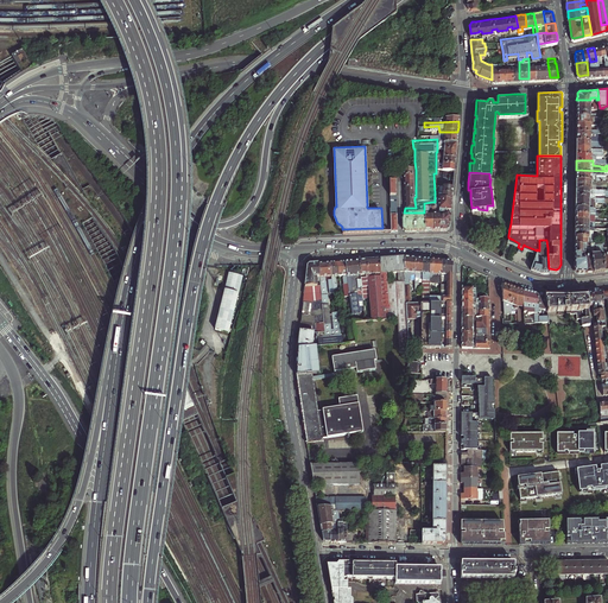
[(439,202),(439,204),(450,207),(451,202),(451,196),(438,195),(435,195),(435,202),(439,202)]
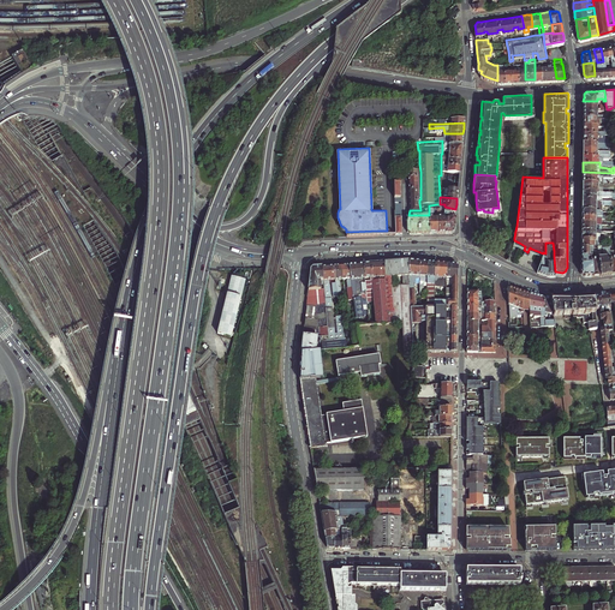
[(602,197),(581,197),(581,201),(581,207),(602,207),(602,202),(613,202),(613,197),(602,197)]
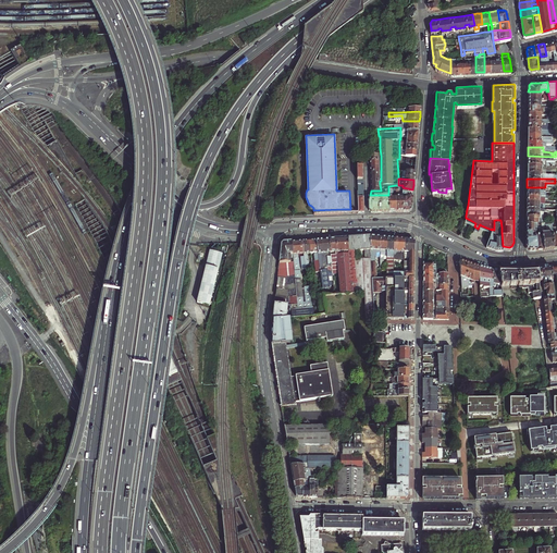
[(403,187),(403,208),(407,207),(409,207),(411,206),(412,193),(413,189),(412,189),(403,187)]
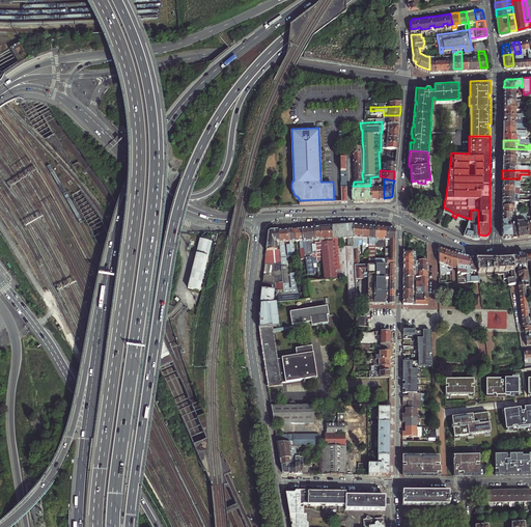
[(366,198),(370,198),(370,186),(353,186),(352,189),(352,197),(354,198),(357,198),(366,198)]
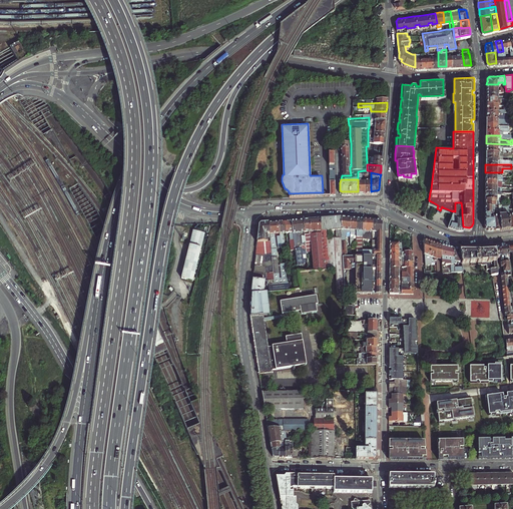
[(510,226),(508,204),(508,202),(504,202),(503,196),(499,196),(499,203),(501,227),(503,227),(510,226)]
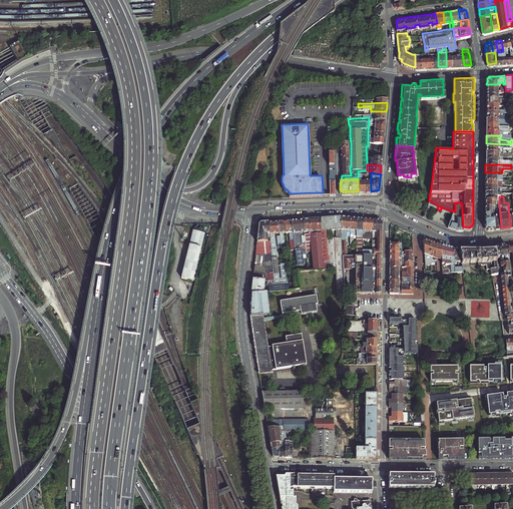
[(459,213),(459,209),(462,209),(461,202),(455,202),(455,211),(453,210),(453,211),(448,225),(453,226),(457,228),(463,227),(463,226),(462,213),(459,214),(459,213)]
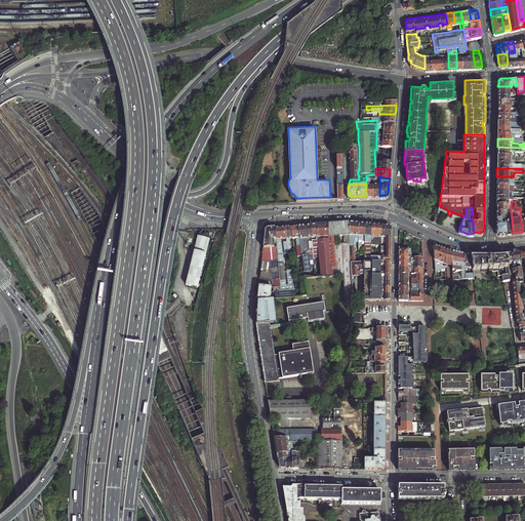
[(506,233),(505,215),(496,215),(496,230),(498,233),(503,233),(506,233)]
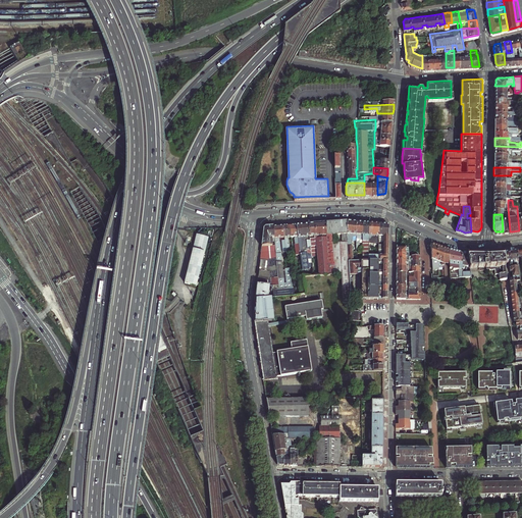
[(341,218),(342,232),(343,242),(333,242),(334,259),(335,259),(335,264),(331,264),(332,271),(342,271),(344,300),(350,300),(351,296),(350,281),(350,269),(349,257),(346,217),(341,218)]
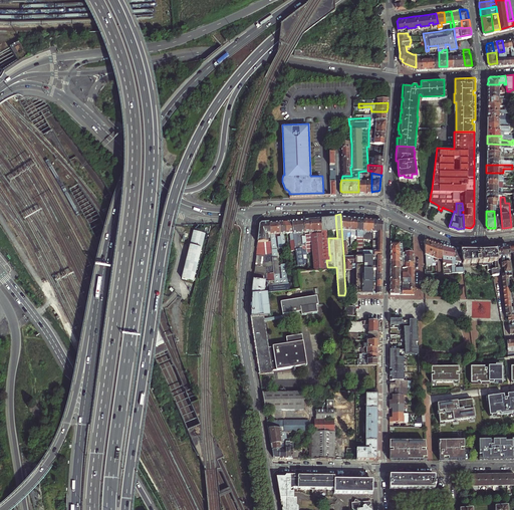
[(340,214),(343,253),(347,253),(346,233),(347,232),(347,229),(350,229),(350,215),(346,215),(340,214)]
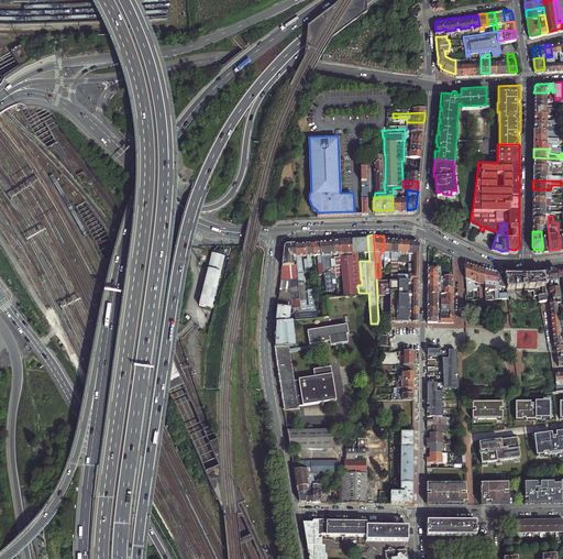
[(368,251),(367,236),(360,236),(352,237),(353,252),(359,251),(368,251)]
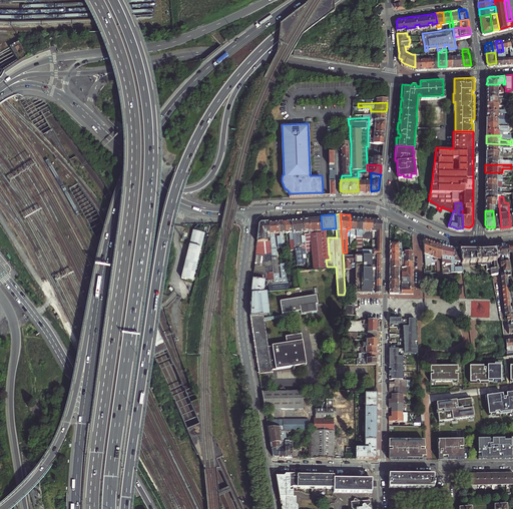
[(303,216),(309,269),(327,267),(326,260),(330,260),(330,255),(329,255),(328,237),(327,228),(322,229),(321,215),(316,215),(311,216),(303,216)]
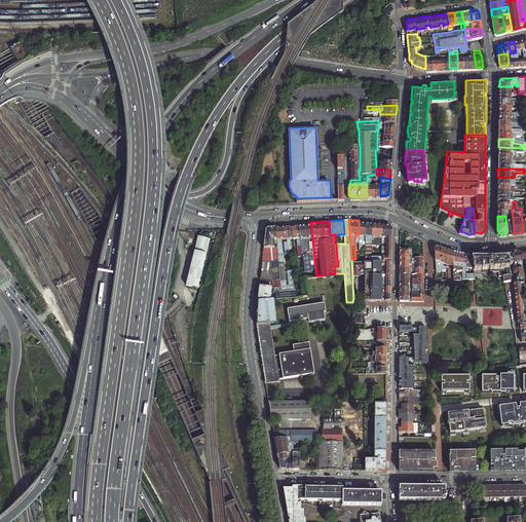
[(366,221),(366,238),(366,241),(365,259),(360,259),(355,259),(351,259),(352,271),(364,271),(373,271),(373,260),(373,254),(372,239),(372,221),(369,221),(366,221)]
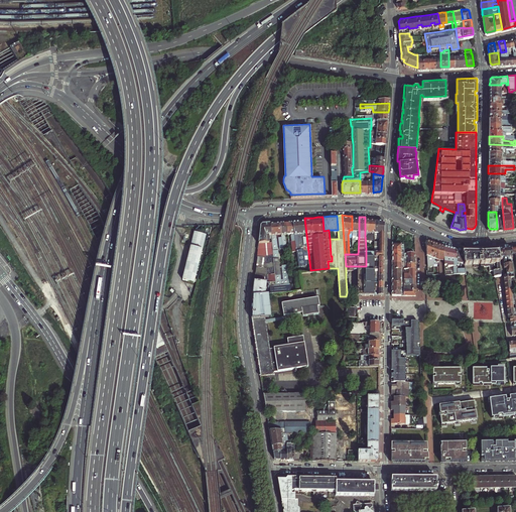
[(374,236),(374,233),(374,218),(370,218),(365,217),(365,235),(374,236)]
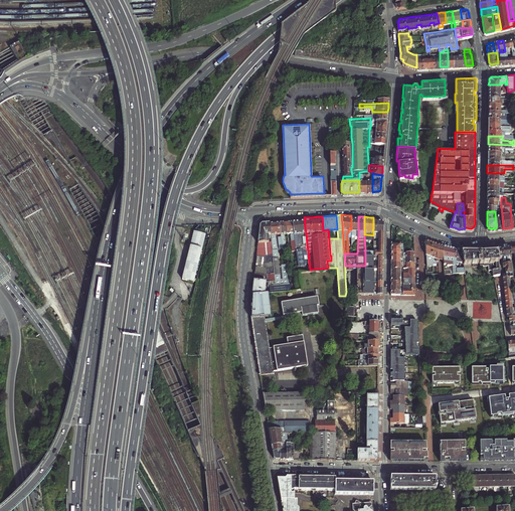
[(299,218),(292,218),(294,231),(301,231),(302,238),(303,246),(299,246),(296,246),(297,249),(299,271),(310,270),(304,217),(299,218)]
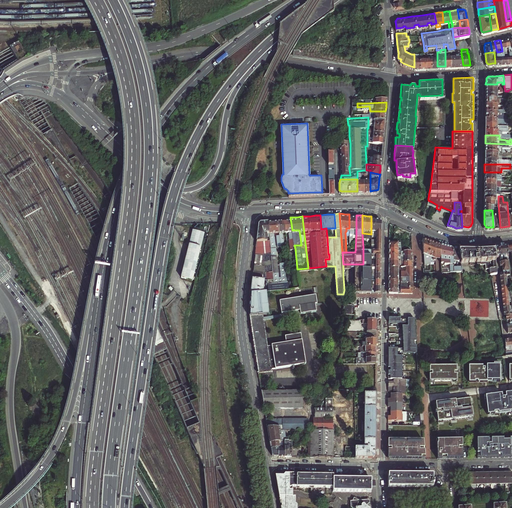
[(376,216),(375,231),(375,237),(371,237),(371,241),(381,241),(381,218),(380,217),(376,216)]
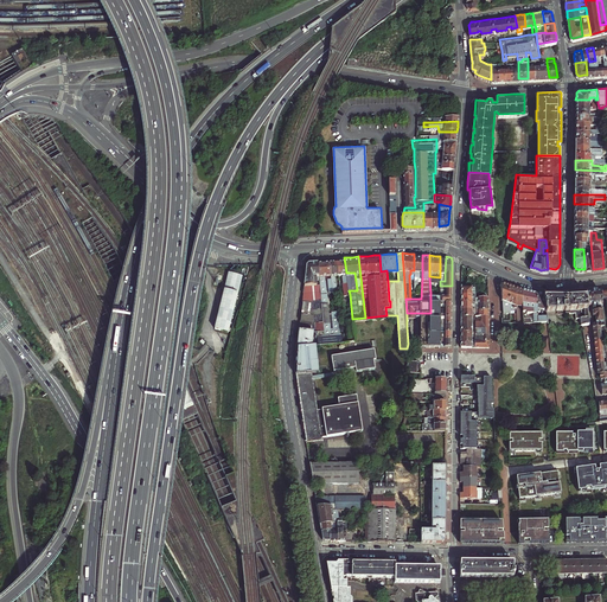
[(346,273),(344,257),(342,257),(337,258),(339,271),(343,271),(343,273),(344,283),(344,288),(344,292),(347,292),(347,294),(350,294),(349,290),(346,273)]
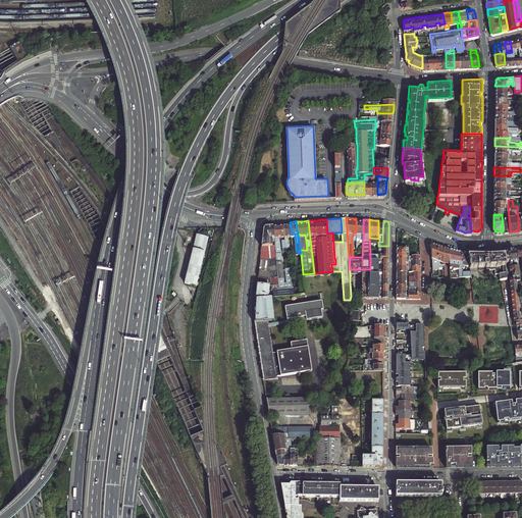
[(273,223),(274,236),(275,241),(275,243),(276,256),(277,273),(278,287),(294,286),(291,269),(286,269),(288,282),(284,282),(279,237),(285,237),(283,222),(279,222),(273,223)]
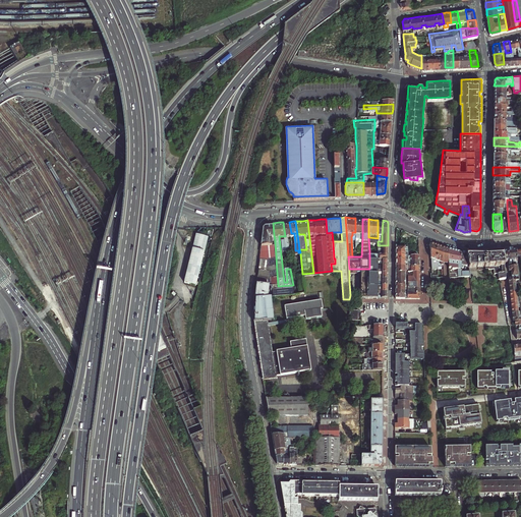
[(288,233),(291,233),(289,222),(287,222),(283,222),(285,236),(285,238),(287,249),(287,250),(289,250),(288,244),(289,244),(288,233)]
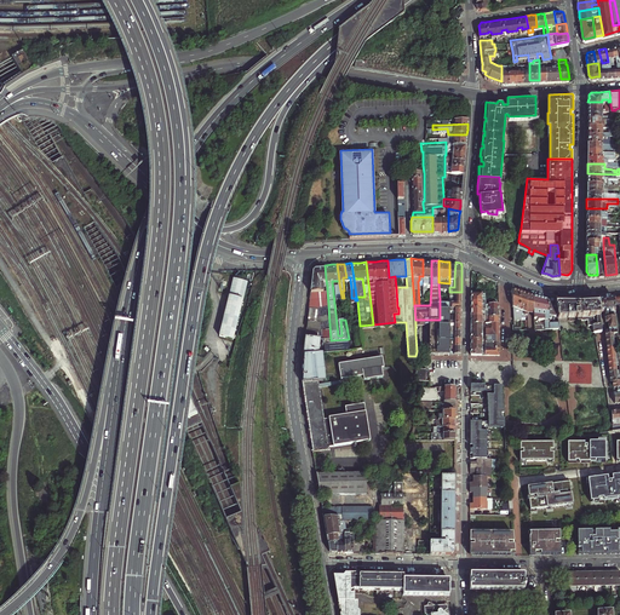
[(325,265),(316,265),(314,268),(310,289),(323,288),(322,280),(326,280),(325,265)]
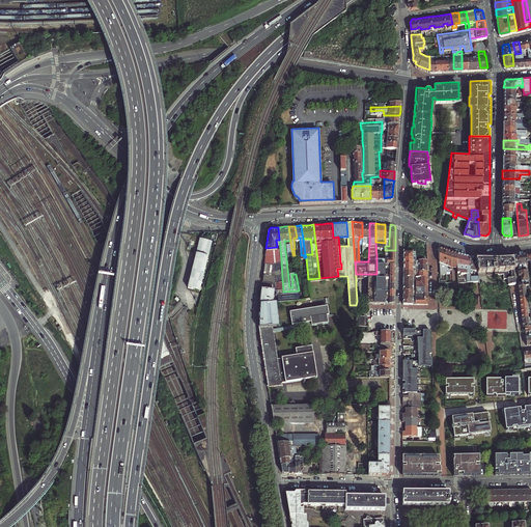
[(200,287),(212,238),(200,234),(188,284),(200,287)]
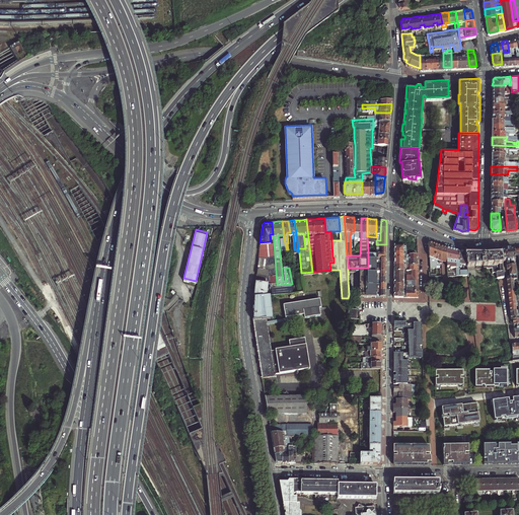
[(301,241),(304,240),(303,233),(296,233),(298,248),(301,248),(301,241)]
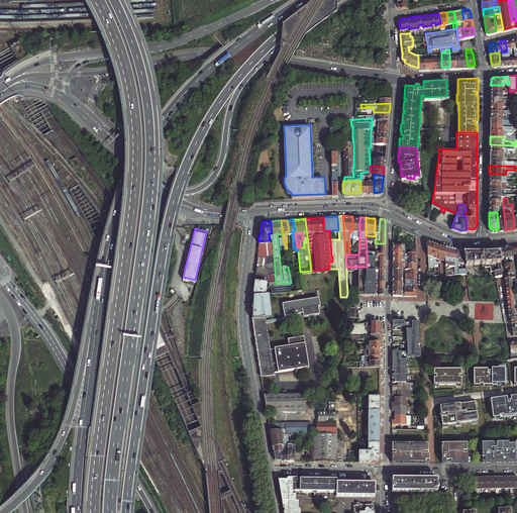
[(405,248),(405,250),(416,250),(416,240),(408,239),(408,245),(406,245),(406,243),(405,243),(405,248)]
